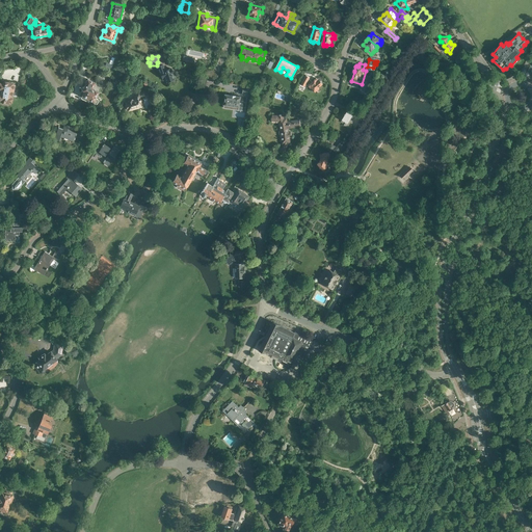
[(174,74),(170,68),(165,71),(163,64),(158,67),(162,78),(165,77),(166,82),(168,81),(169,82),(173,81),(173,79),(175,79),(173,74),(174,74)]
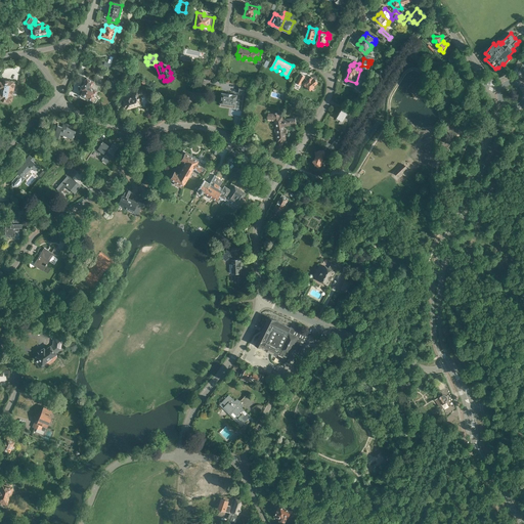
[(296,79),(295,82),(297,83),(296,83),(300,85),(302,83),(305,86),(308,90),(309,89),(310,91),(315,87),(314,86),(318,83),(317,82),(317,81),(316,80),(315,80),(314,79),(312,77),(311,77),(308,79),(308,80),(307,81),(306,79),(304,80),(303,80),(305,78),(305,76),(301,74),(298,80),(296,79)]
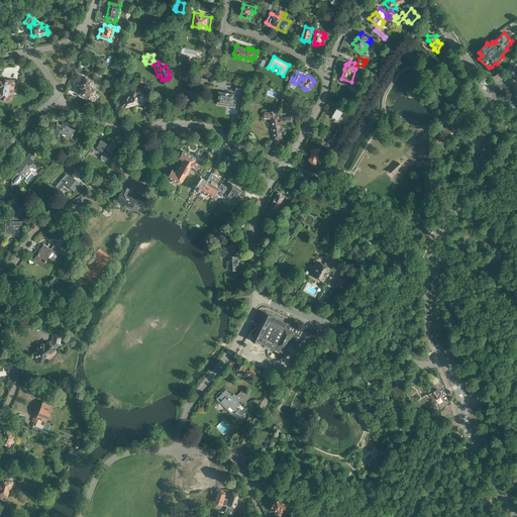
[(99,84),(93,81),(93,80),(85,77),(85,78),(84,78),(83,80),(83,82),(82,84),(80,88),(82,89),(80,93),(81,94),(82,96),(83,96),(85,96),(86,96),(86,97),(91,99),(92,101),(93,101),(95,101),(96,98),(96,96),(95,96),(93,95),(97,89),(96,89),(99,84)]
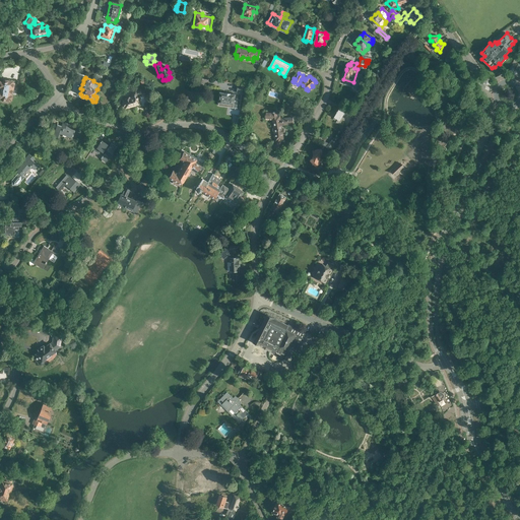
[(0,90),(12,93),(14,82),(13,82),(13,81),(8,80),(5,79),(4,80),(4,81),(0,80),(0,90)]
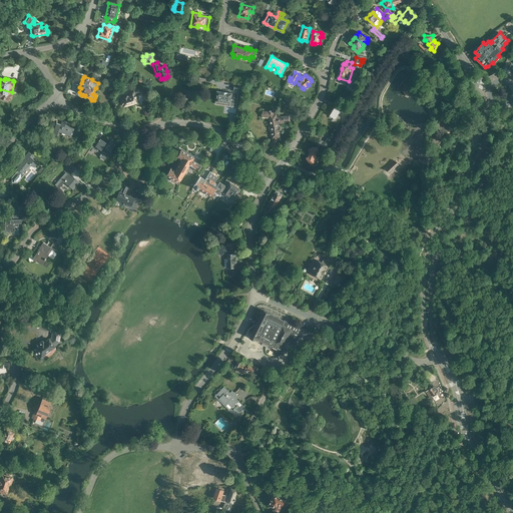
[(231,91),(240,92),(241,85),(232,84),(231,91)]
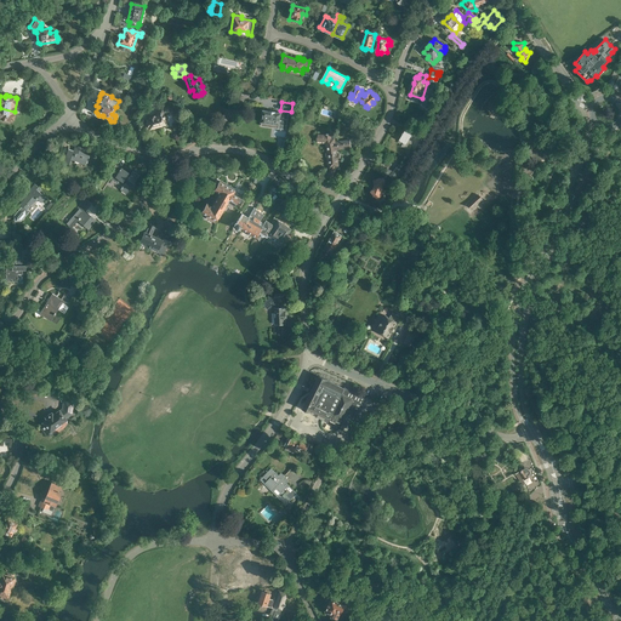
[(15,112),(0,108),(0,120),(1,119),(12,120),(12,119),(13,119),(15,112)]
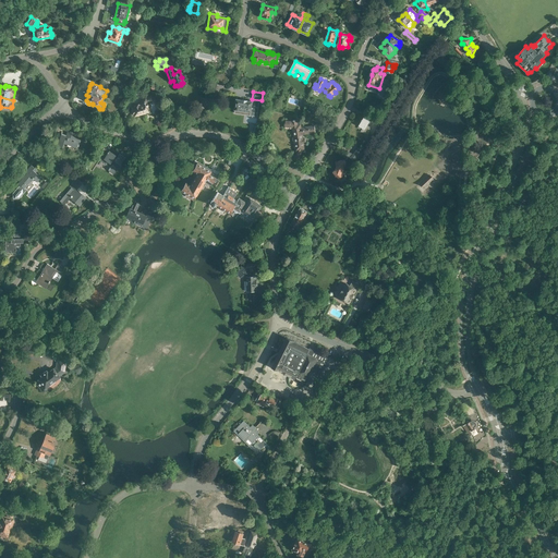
[(132,107),(133,110),(131,110),(132,113),(134,113),(134,116),(145,112),(145,114),(148,113),(148,112),(149,111),(147,102),(153,100),(152,97),(146,98),(146,97),(140,99),(142,104),(140,105),(140,104),(133,105),(133,107),(132,107)]
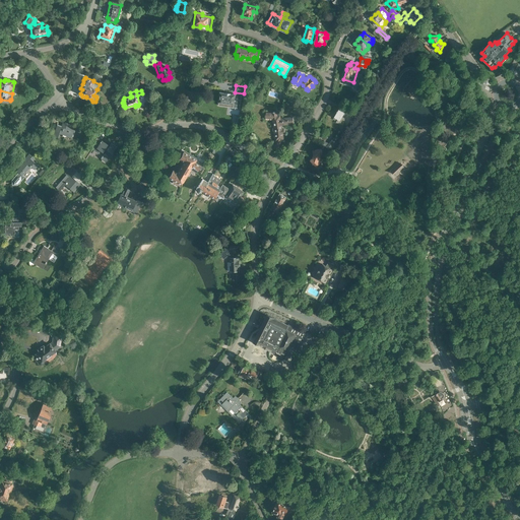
[(220,92),(218,106),(234,108),(237,108),(238,99),(236,98),(236,94),(231,93),(225,92),(225,93),(220,92)]
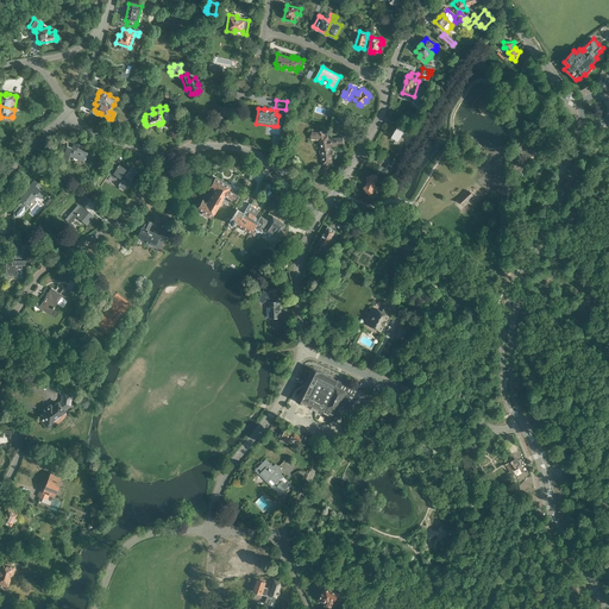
[(395,139),(396,140),(394,144),(402,146),(405,139),(401,137),(405,132),(397,127),(395,131),(391,137),(395,139)]
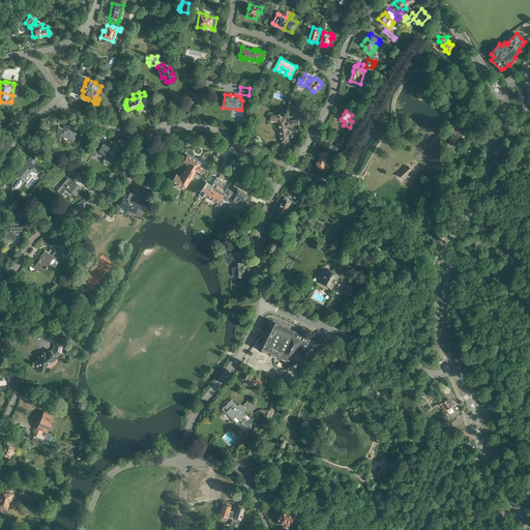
[(278,151),(284,153),(288,142),(290,142),(289,137),(291,137),(290,131),(288,131),(287,127),(300,125),(299,119),(287,121),(286,117),(284,118),(283,114),(281,114),(278,114),(278,115),(276,115),(271,114),(270,120),(277,121),(280,130),(278,130),(280,134),(282,143),(278,151)]
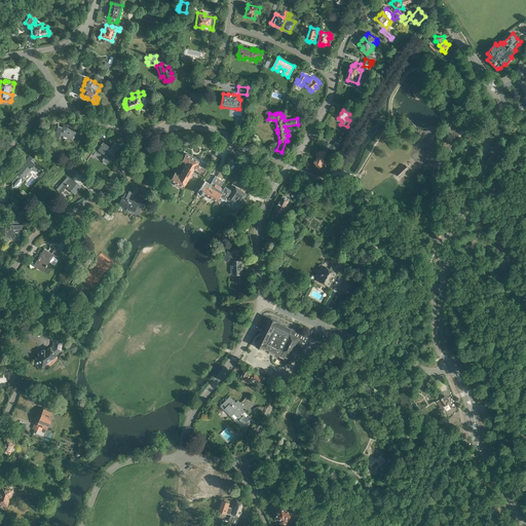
[(60,135),(72,140),(75,130),(71,129),(72,127),(64,124),(63,127),(59,125),(58,126),(53,138),(59,139),(60,135)]
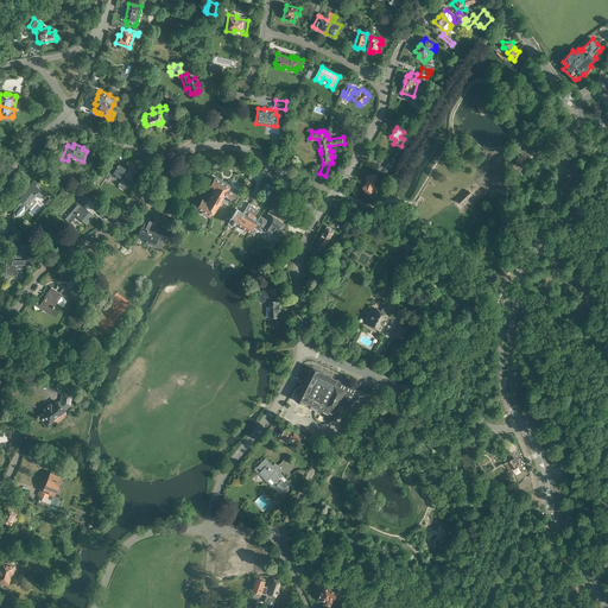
[(496,158),(488,164),(491,169),(500,162),(496,158)]
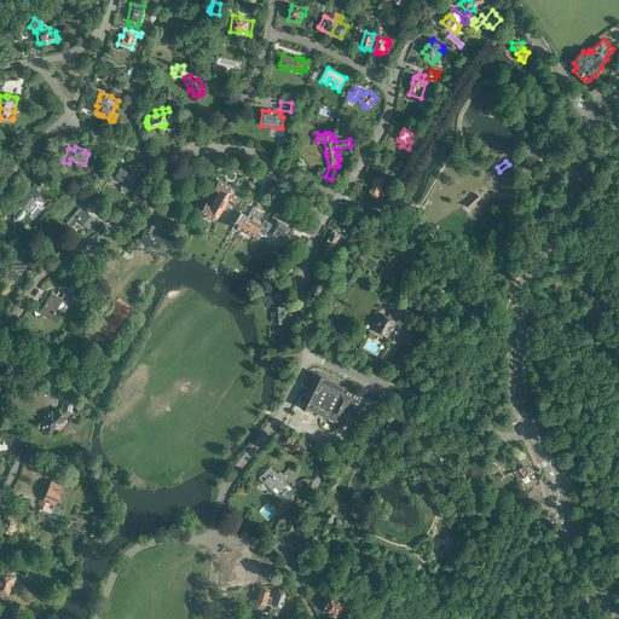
[(120,189),(127,194),(133,183),(139,174),(132,171),(129,174),(128,173),(128,172),(121,167),(120,168),(115,165),(108,175),(114,179),(115,177),(122,181),(122,180),(125,181),(120,189)]
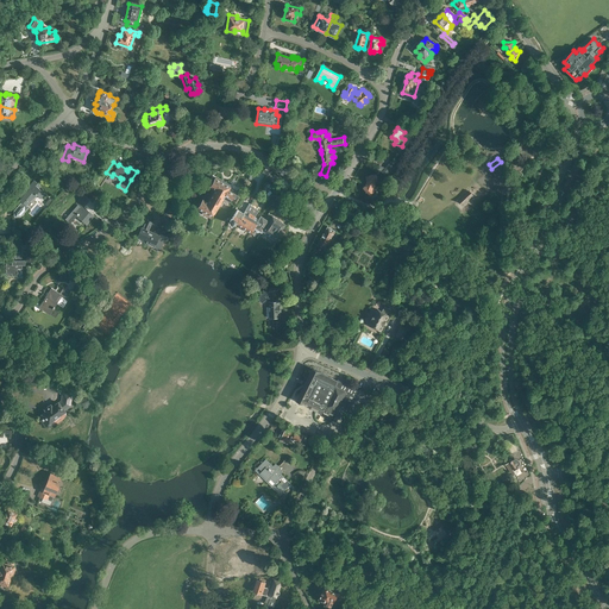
[(383,167),(383,168),(381,170),(385,175),(389,177),(397,167),(391,162),(385,169),(383,167)]
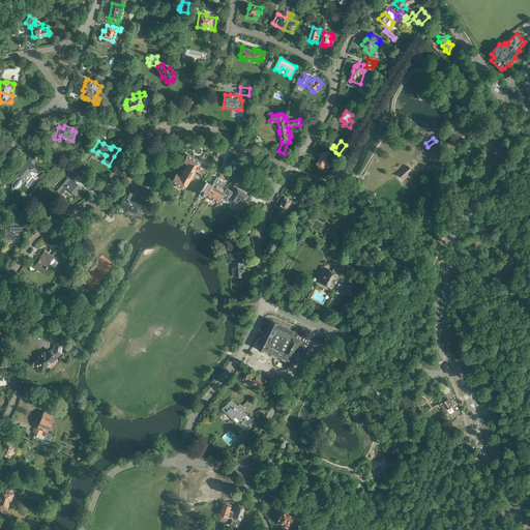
[(319,158),(326,160),(327,156),(329,156),(328,151),(319,153),(320,156),(319,158)]
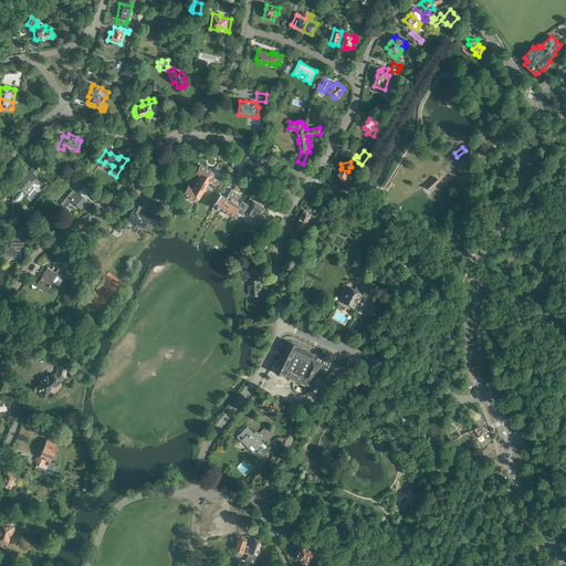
[(200,176),(216,185),(220,177),(213,173),(213,174),(200,166),(199,168),(198,167),(196,170),(197,171),(196,174),(200,176)]
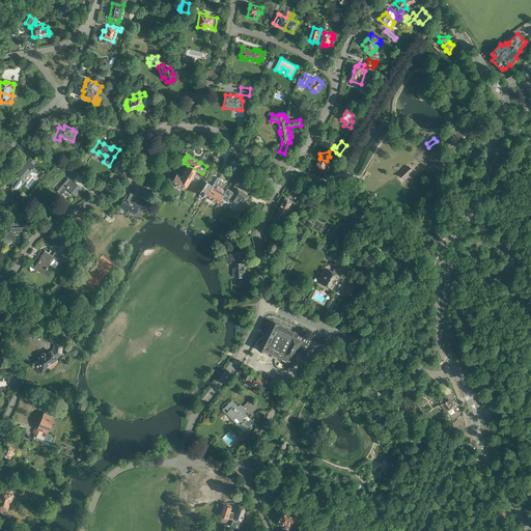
[(12,185),(12,189),(18,189),(24,180),(23,180),(31,170),(34,173),(38,169),(33,164),(35,162),(30,158),(25,163),(26,164),(17,174),(19,176),(17,177),(18,178),(12,185)]
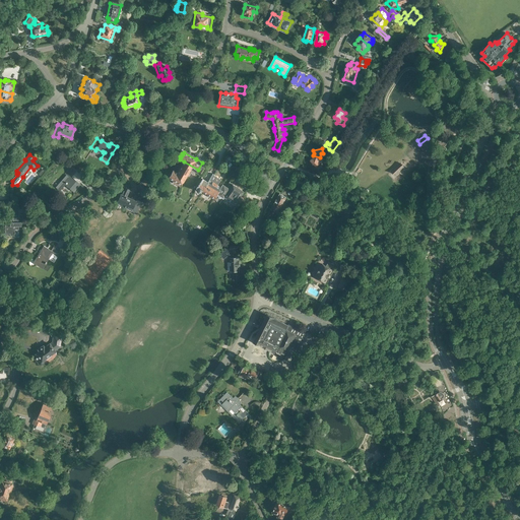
[(320,157),(313,155),(313,158),(312,158),(310,160),(316,167),(320,164),(319,163),(320,157)]
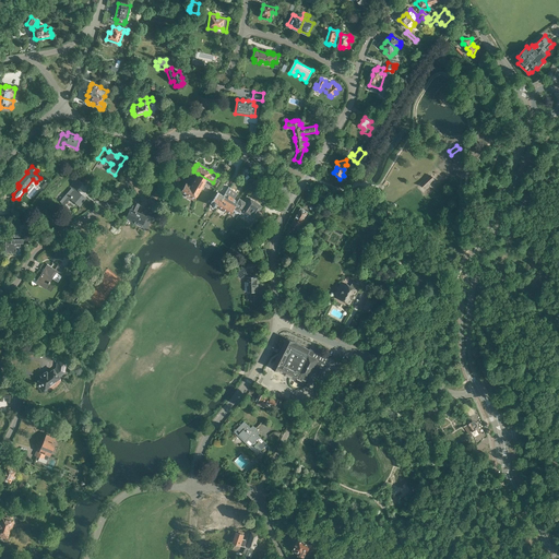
[(186,183),(200,191),(204,183),(204,185),(205,182),(211,186),(213,182),(198,174),(197,177),(194,176),(191,182),(192,183),(191,186),(186,183)]
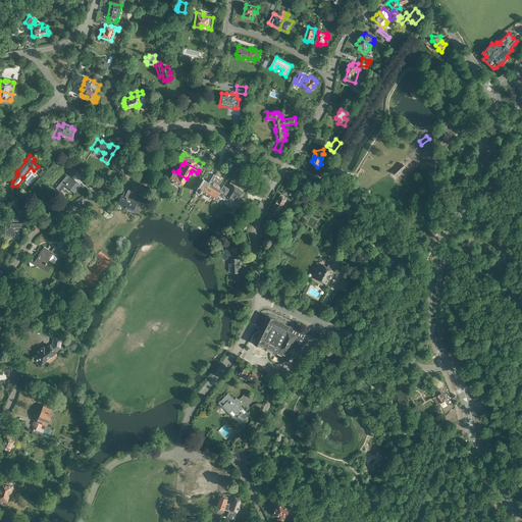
[(402,164),(395,171),(398,175),(405,167),(402,164)]
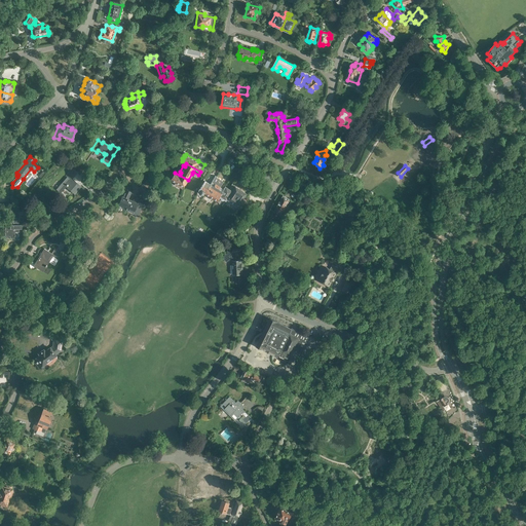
[(57,189),(61,193),(66,187),(74,193),(81,185),(73,179),(77,174),(71,168),(65,177),(67,178),(57,189)]
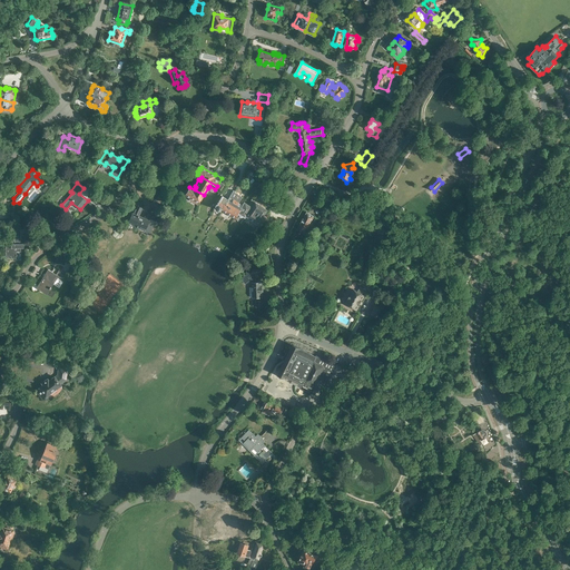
[(204,195),(189,187),(188,189),(187,188),(185,192),(187,193),(185,195),(187,196),(186,196),(185,197),(184,198),(184,200),(186,202),(188,202),(189,199),(188,197),(188,196),(198,203),(200,199),(200,200),(204,195)]
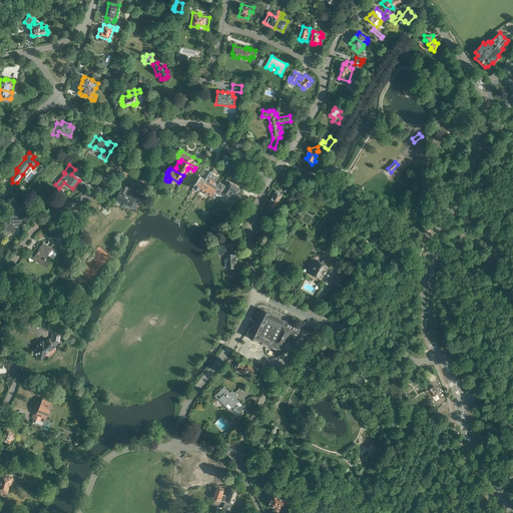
[(209,171),(205,179),(199,189),(210,196),(210,195),(211,196),(213,192),(218,184),(214,182),(218,177),(210,173),(211,172),(209,171)]
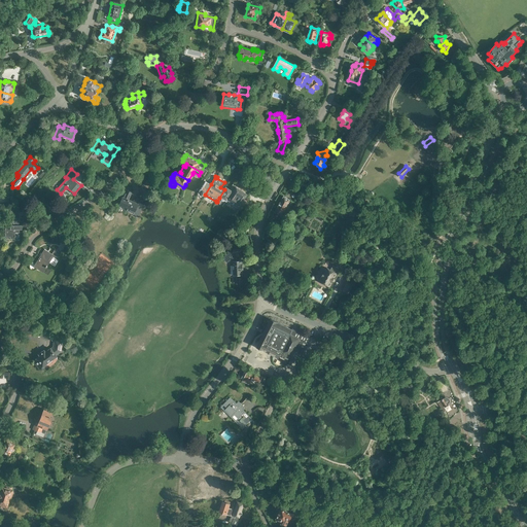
[(224,189),(219,198),(221,199),(221,200),(222,201),(223,201),(223,200),(226,202),(227,200),(231,194),(232,194),(236,186),(240,181),(236,179),(232,186),(233,186),(231,189),(225,187),(224,189)]
